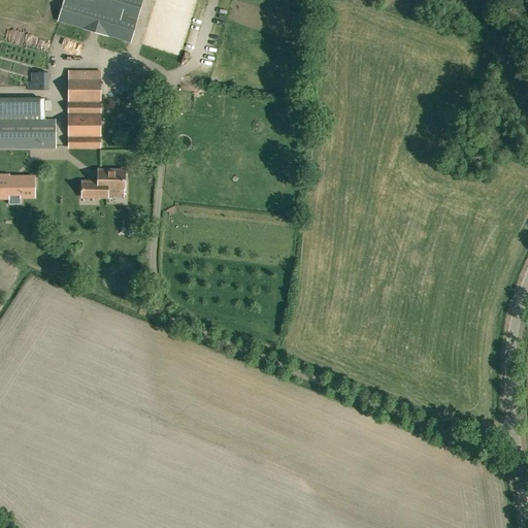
[(64,0),(59,21),(131,41),(142,0),(64,0)]
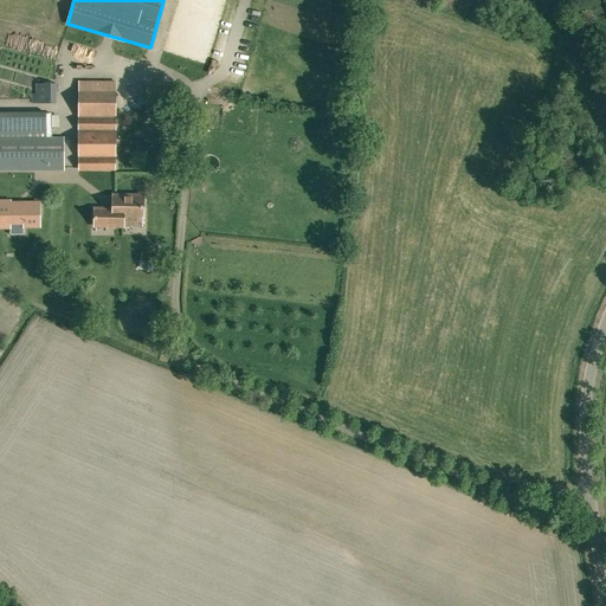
[(50,62),(52,47),(23,42),(20,57),(50,62)]
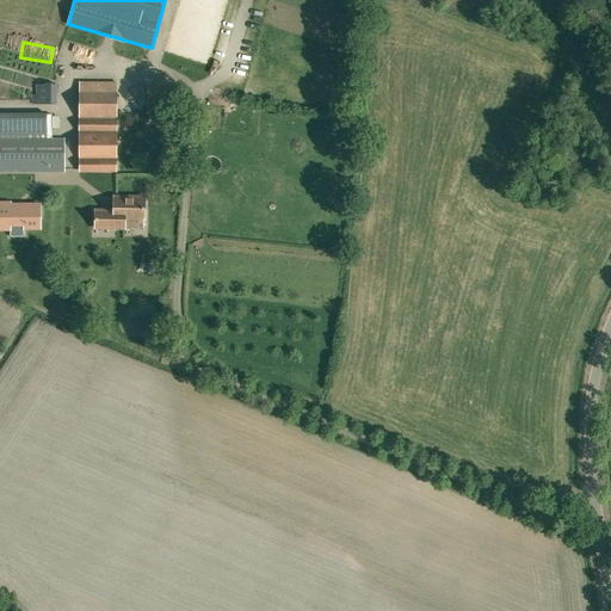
[(57,84),(34,85),(34,104),(57,104),(57,84)]
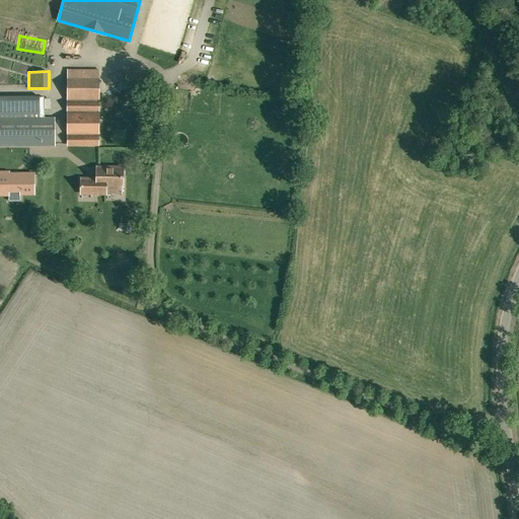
[(67,146),(83,146),(99,146),(99,136),(99,113),(99,100),(100,75),(68,75),(67,100),(67,113),(67,146)]
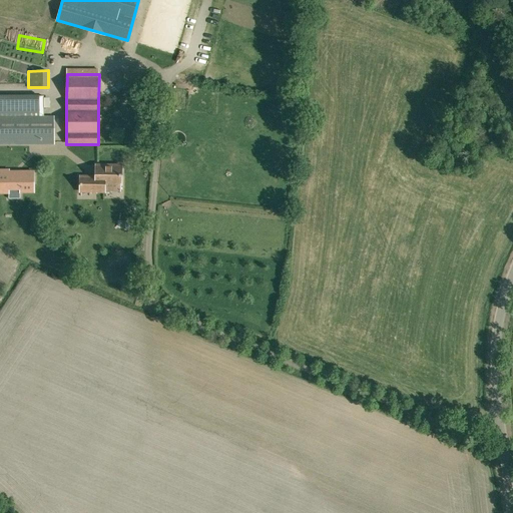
[(36,115),(36,93),(0,92),(0,143),(17,143),(17,151),(52,151),(51,115),(36,115)]
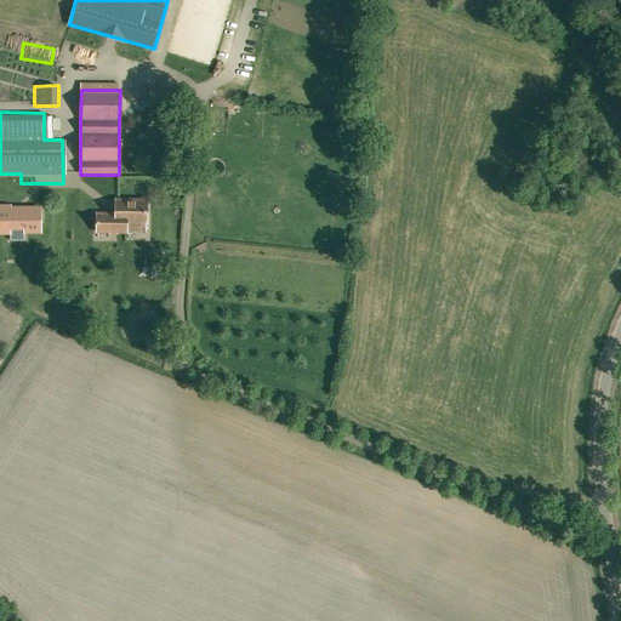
[(118,200),(118,214),(97,214),(97,231),(127,232),(127,222),(147,222),(147,200),(118,200)]
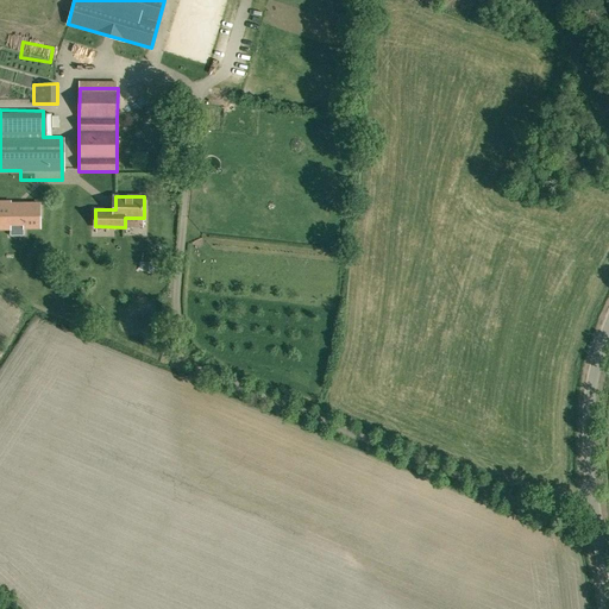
[(24,224),(24,227),(38,226),(38,215),(41,215),(41,203),(24,205),(24,206),(10,206),(10,202),(0,202),(0,227),(10,228),(10,224),(20,224),(24,224)]
